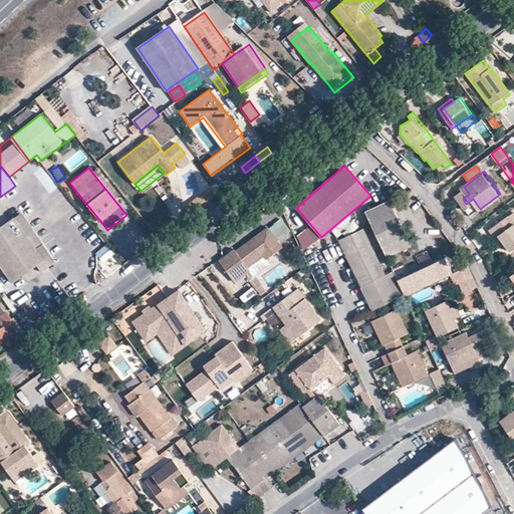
[(469,194),(464,187),(457,191),(463,199),(469,194)]
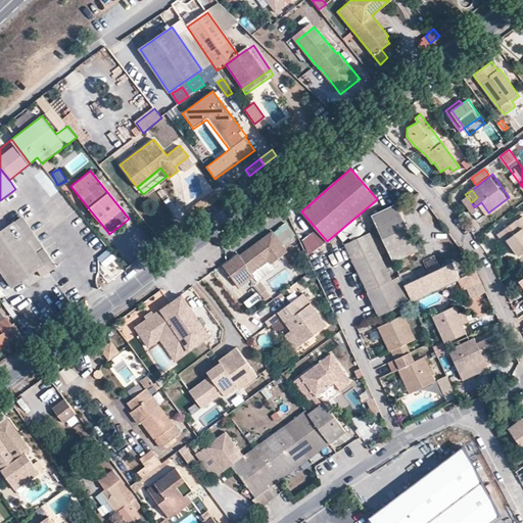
[(202,211),(218,200),(212,192),(197,203),(202,211)]
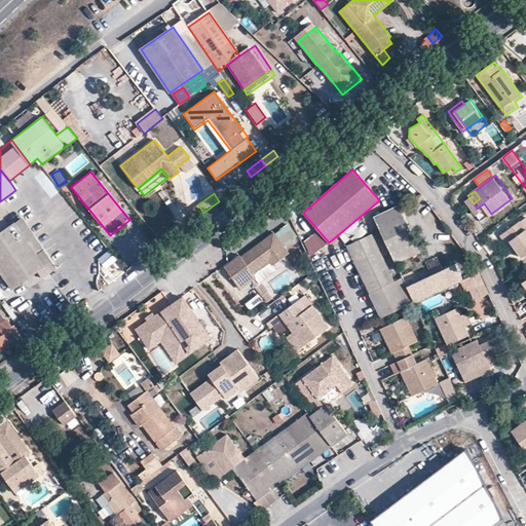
[(431,273),(400,205),(374,217),(404,277),(407,286),(431,273)]
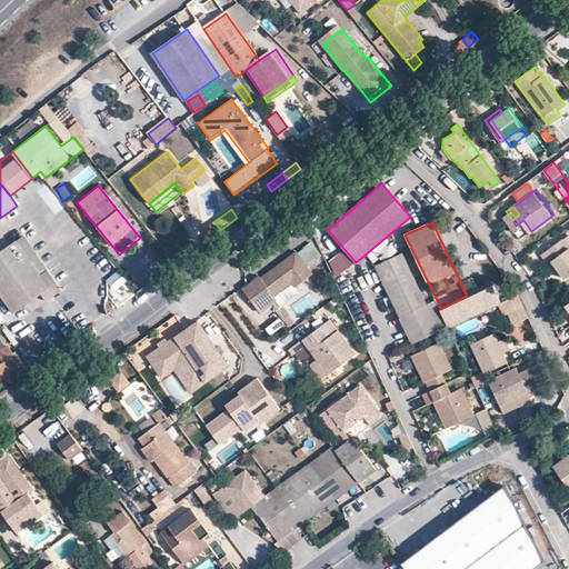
[(568,273),(568,247),(562,239),(541,253),(556,275),(560,272),(565,278),(568,273)]
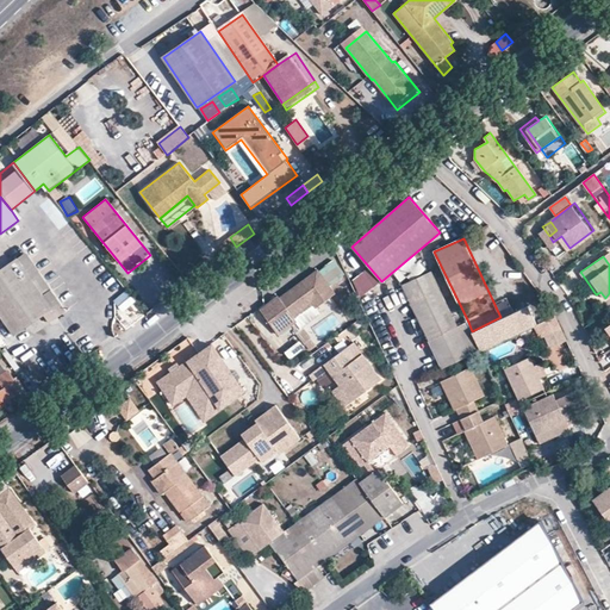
[(49,323),(66,311),(51,291),(43,296),(17,259),(0,269),(0,315),(14,335),(43,315),(49,323)]
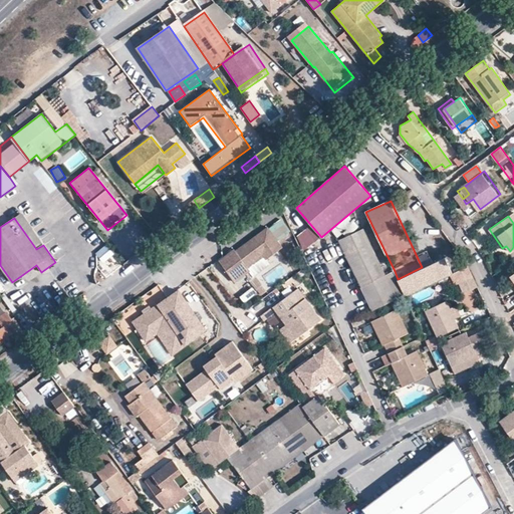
[(306,249),(320,237),(310,226),(296,238),(306,249)]
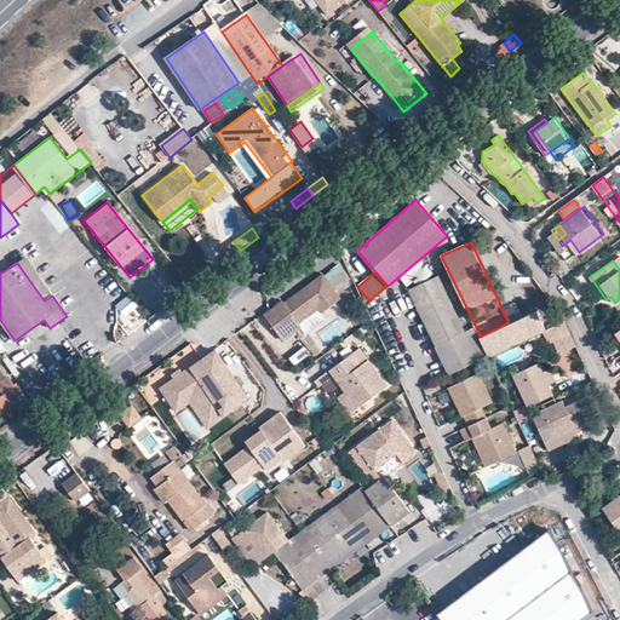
[(323,313),(342,298),(325,274),(285,304),(282,300),(265,314),(285,340),(303,326),(300,322),(320,309),(323,313)]
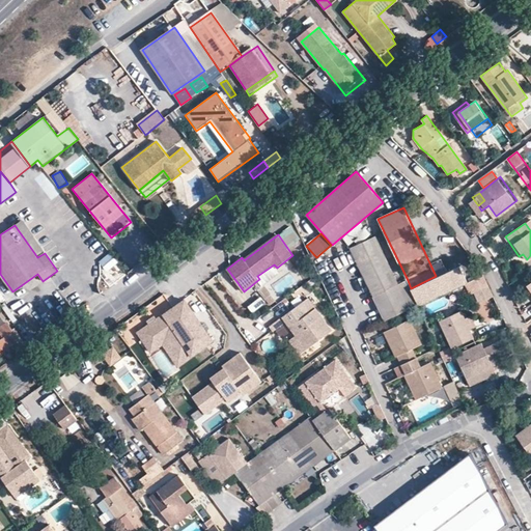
[(386,319),(418,304),(411,288),(408,280),(398,284),(375,236),(352,249),(386,319)]
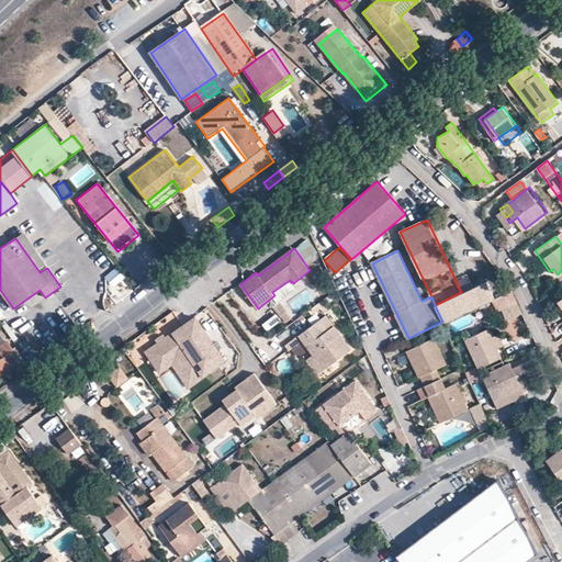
[(461,292),(435,305),(442,322),(444,324),(495,299),(486,280),(461,292)]
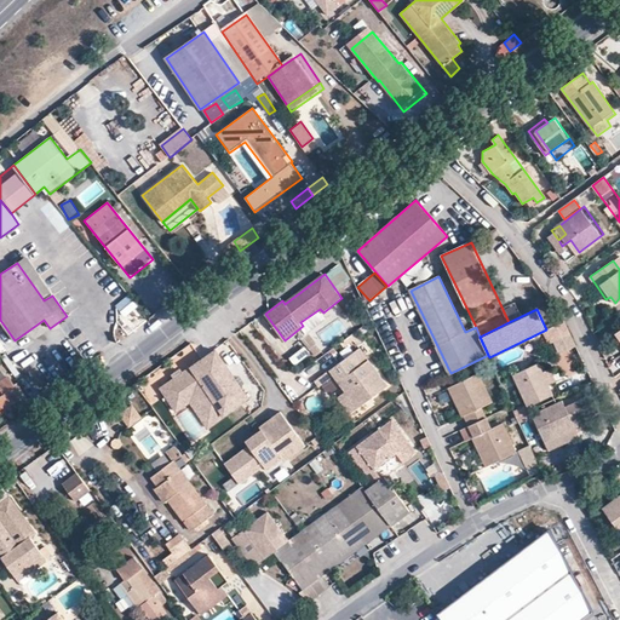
[(563,323),(549,331),(555,342),(563,337),(562,333),(567,332),(563,323)]
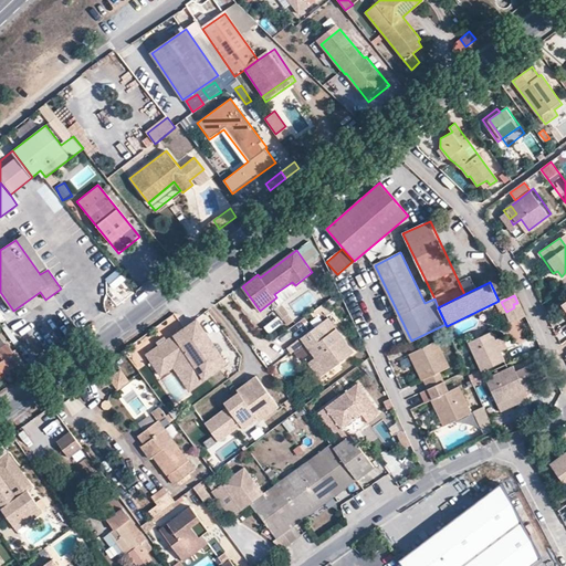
[(278,301),(272,305),(283,320),(289,315),(278,301)]
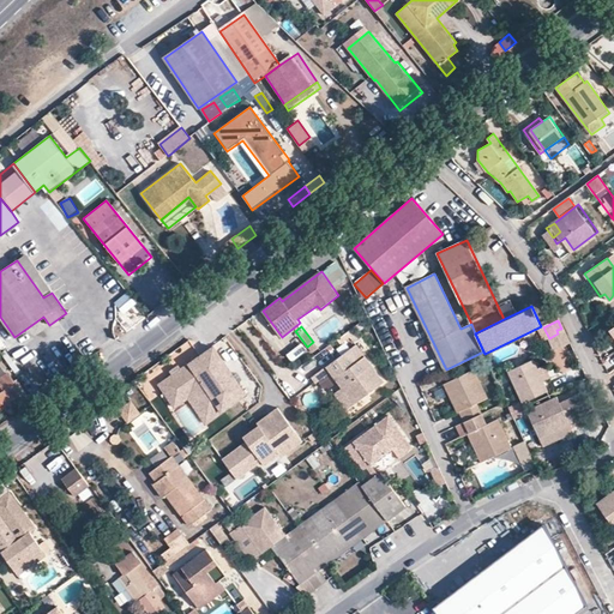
[(302,344),(287,356),(292,363),(308,351),(302,344)]
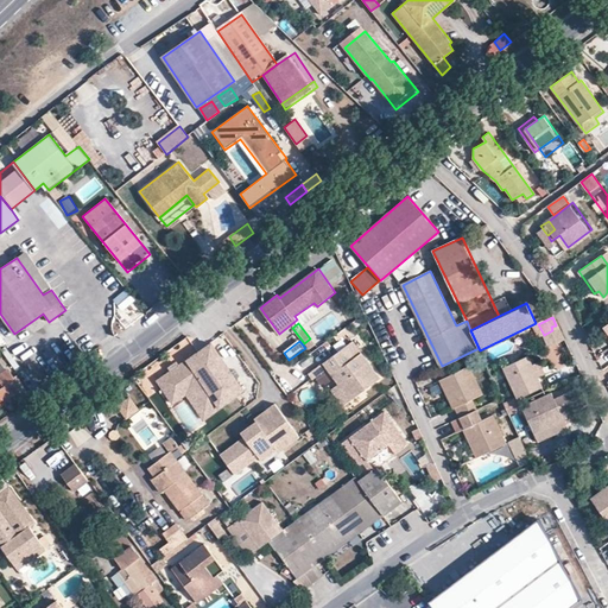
[(352,341),(322,363),(335,381),(328,386),(341,406),(379,379),(352,341)]
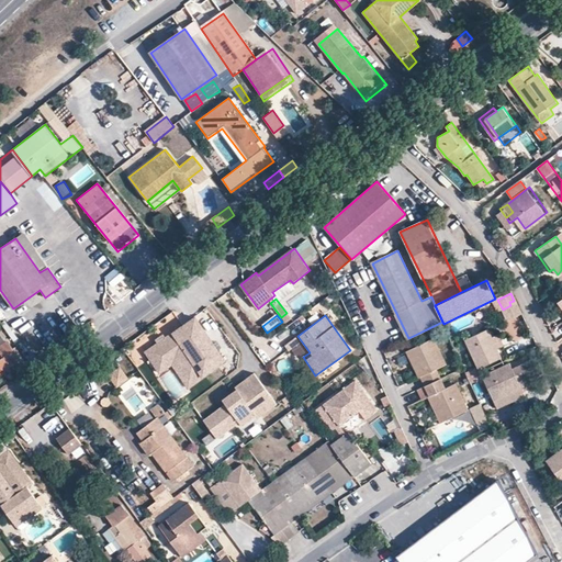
[(228,360),(195,316),(165,339),(159,344),(146,352),(156,366),(171,353),(194,384),(228,360)]
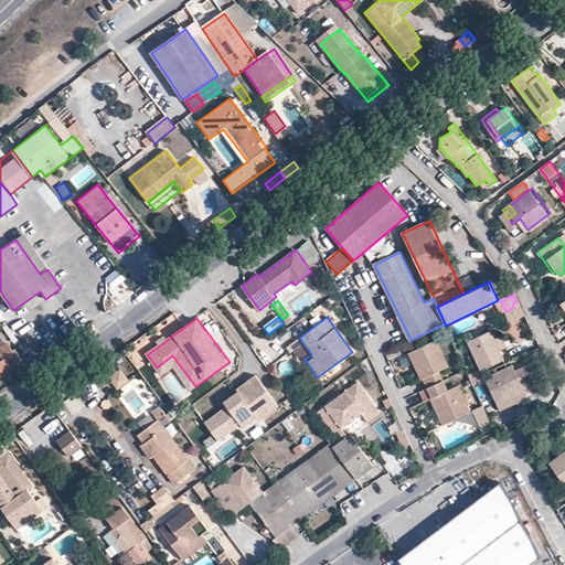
[(481,368),(503,358),(491,329),(469,340),(481,368)]
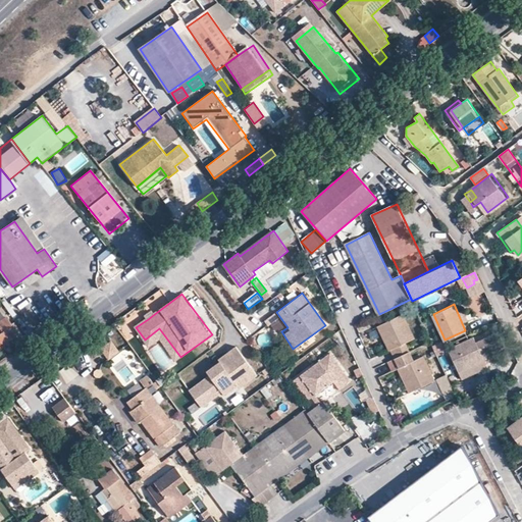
[(409,393),(435,380),(423,357),(414,361),(406,343),(415,338),(403,314),(377,326),(389,351),(390,350),(396,359),(401,368),(398,369),(409,393)]
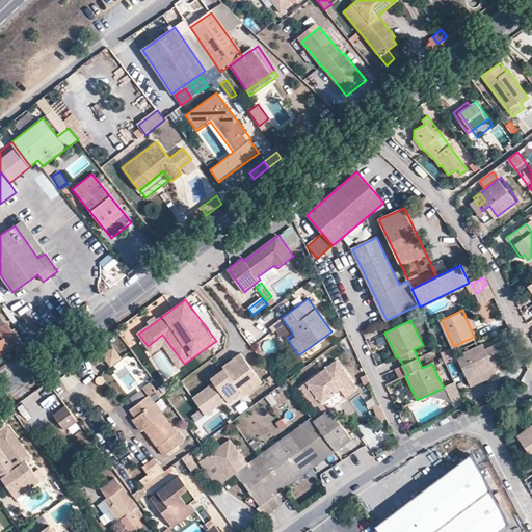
[(0,352),(19,339),(7,324),(0,328),(0,352)]
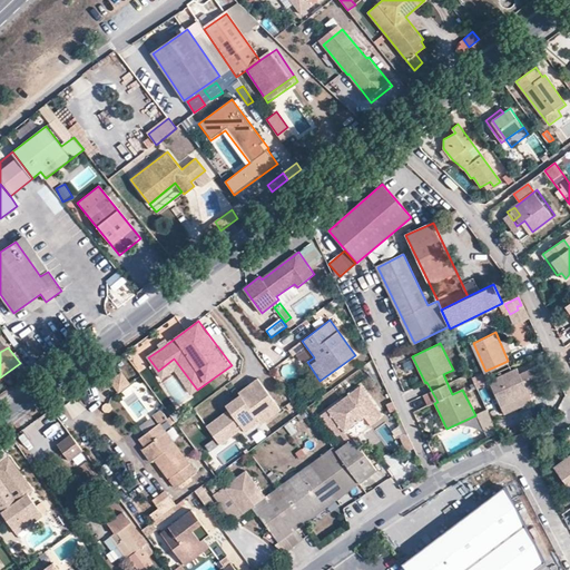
[(174,359),(158,371),(164,379),(176,369),(194,392),(197,390),(174,359)]
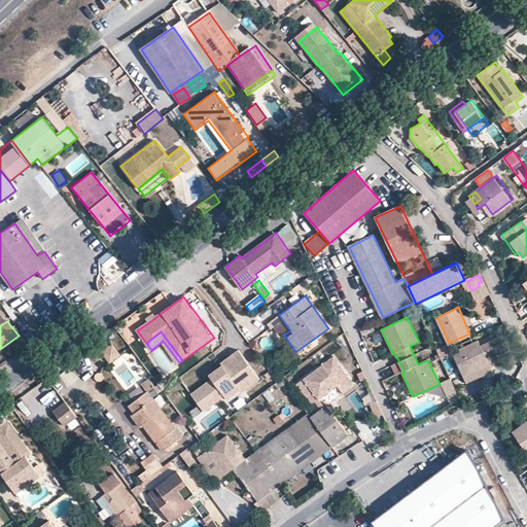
[(493,372),(489,361),(481,345),(478,339),(452,351),(467,383),(493,372)]
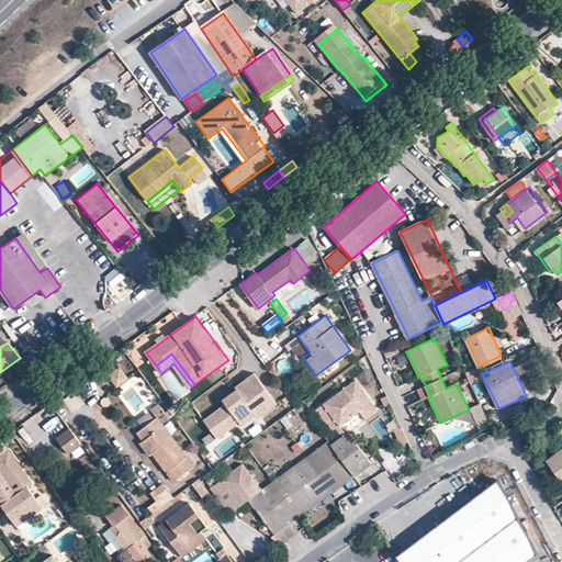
[(513,368),(521,385),(535,379),(527,361),(513,368)]
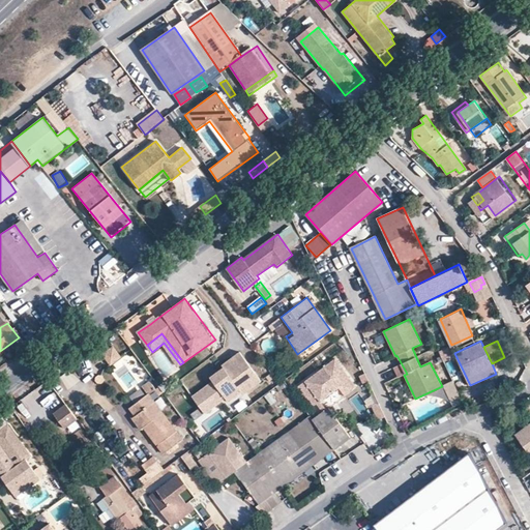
[(122,355),(114,344),(102,353),(111,364),(122,355)]
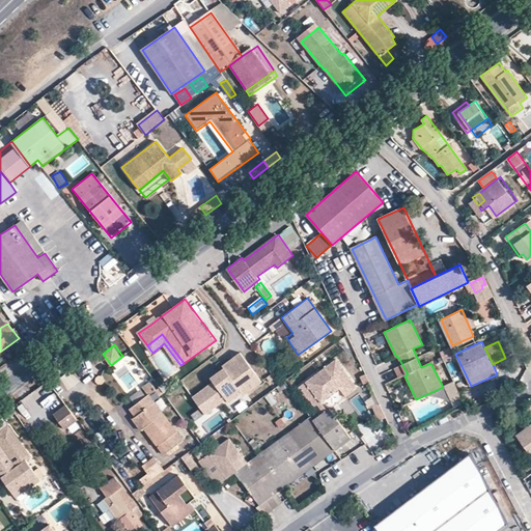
[(213,383),(191,397),(203,415),(224,399),(227,403),(242,393),(243,395),(261,382),(241,354),(222,366),(224,369),(210,379),(213,383)]
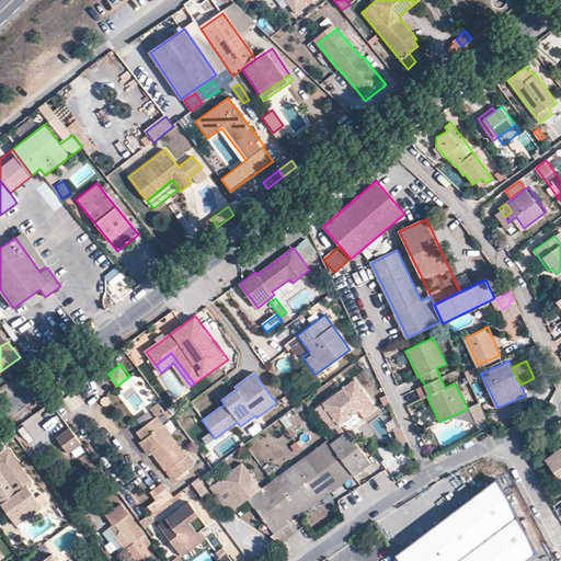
[(355,378),(323,402),(323,403),(339,424),(354,413),(352,410),(356,407),(365,418),(378,409),(355,378)]
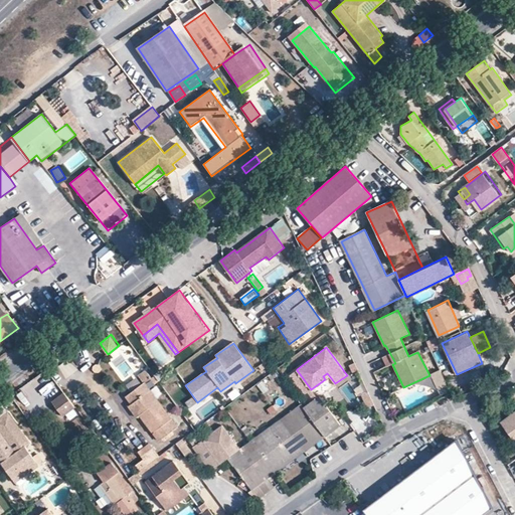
[(390,354),(382,358),(386,367),(392,364),(395,363),(390,354)]
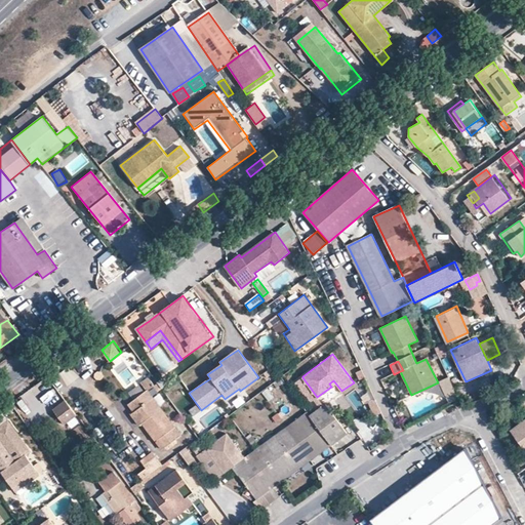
[(435,369),(439,377),(446,374),(442,365),(435,369)]
